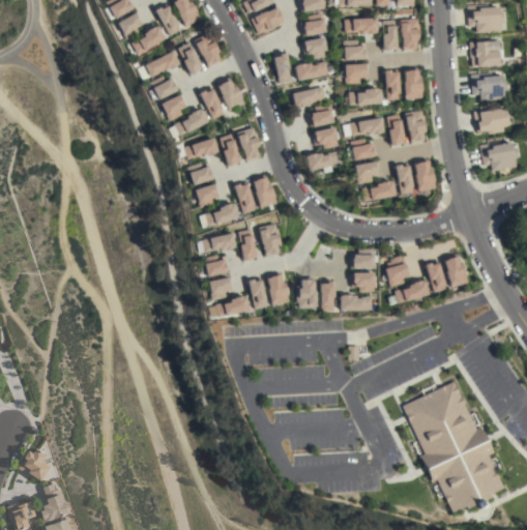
[(109,0),(129,0),(135,7),(115,19),(106,2),(109,0)]
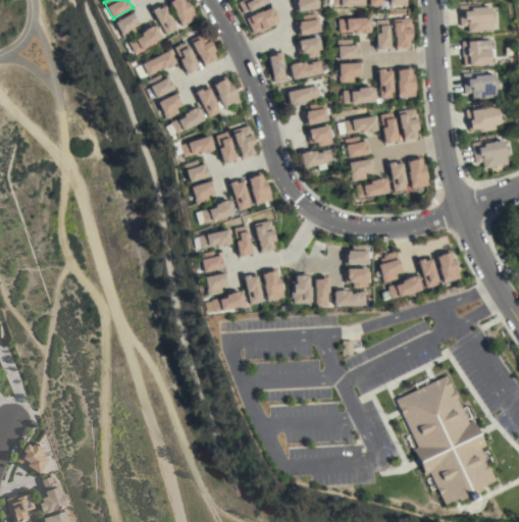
[(185,0),(187,2),(189,1),(193,9),(194,8),(199,18),(183,27),(174,11),(175,11),(171,2),(170,0),(185,0)]
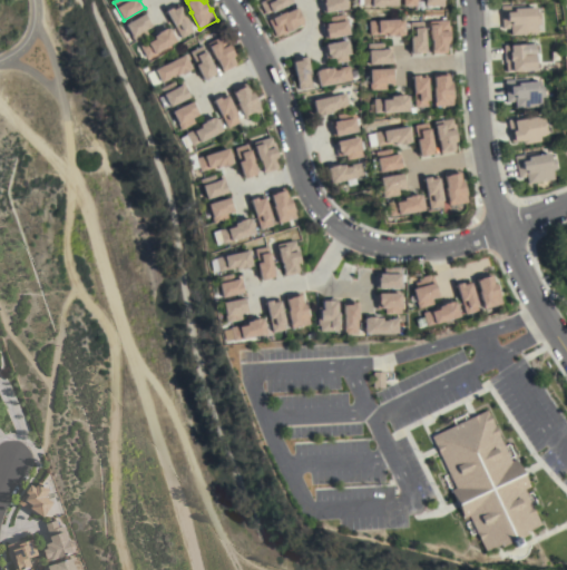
[(266,0),(295,0),(296,1),(294,2),(273,12),(267,15),(262,2),(266,0)]
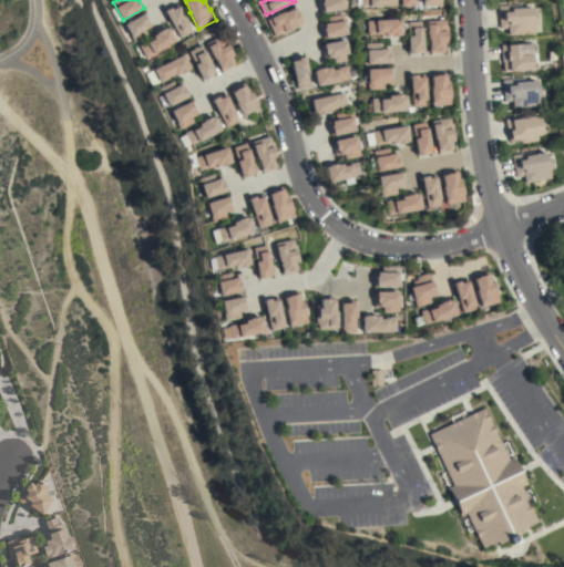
[(345,0),(347,8),(324,12),(321,0),(345,0)]
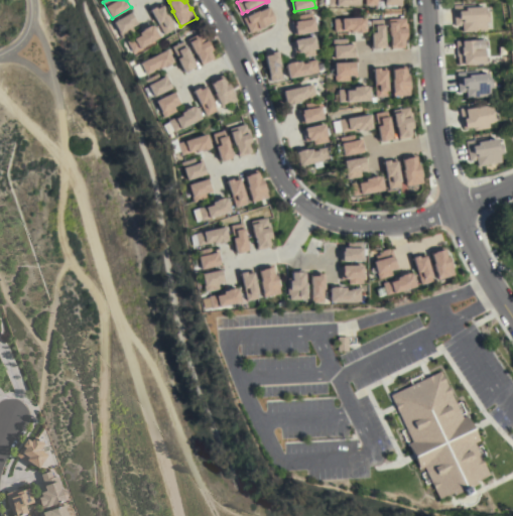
[(176,28),(166,34),(159,23),(159,24),(151,10),(162,4),(176,28)]
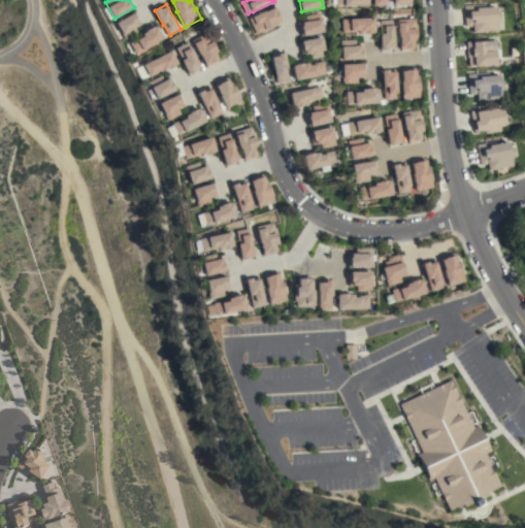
[(466,5),(488,4),(488,7),(498,7),(498,12),(501,12),(501,23),(499,23),(499,31),(474,33),(474,27),(467,27),(466,5)]
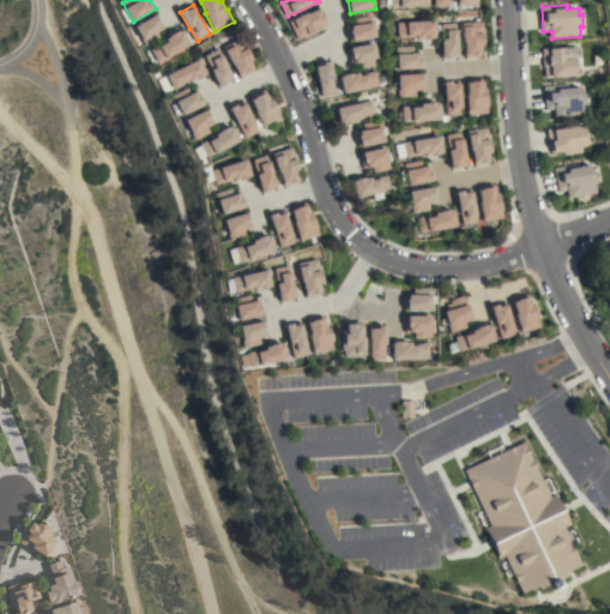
[(291,22),(295,20),(294,19),(309,12),(309,14),(322,7),(330,23),(328,23),(330,24),(319,29),(320,29),(310,34),(310,36),(306,38),(306,37),(300,40),(291,22)]
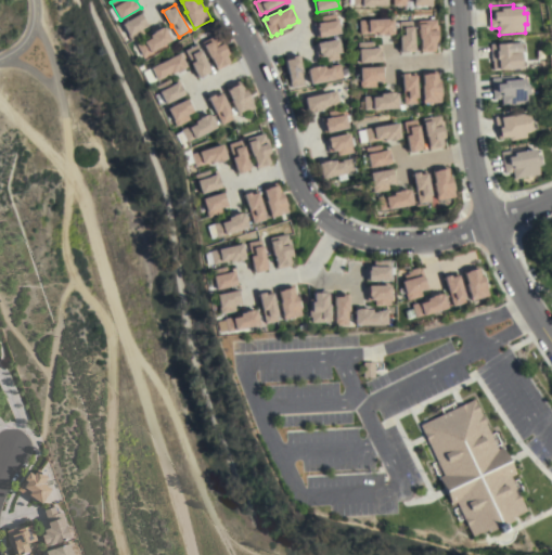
[(143,12),(150,24),(143,28),(145,34),(132,41),(123,24),(143,12)]
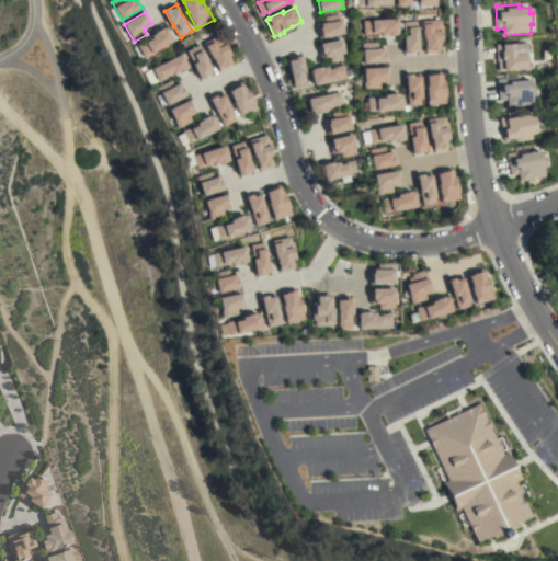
[(342,14),(345,34),(325,38),(323,37),(322,37),(320,24),(328,23),(327,16),(342,14)]
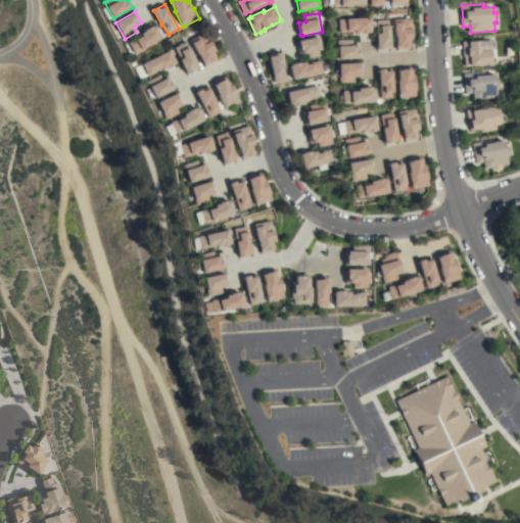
[(373,32),(370,33),(362,34),(362,33),(357,33),(357,32),(341,33),(340,19),(372,17),(373,32)]
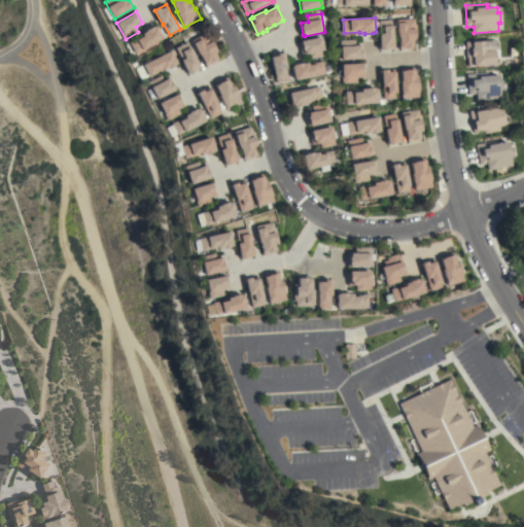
[(416,19),(416,24),(418,24),(419,41),(415,41),(415,49),(402,49),(400,37),(399,37),(398,20),(416,19)]
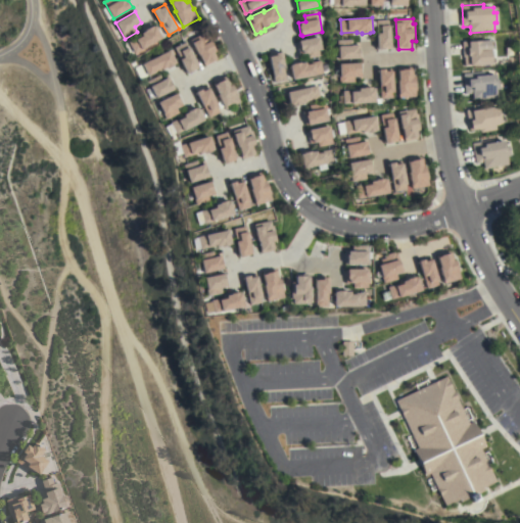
[(389,19),(390,26),(391,26),(392,47),(391,47),(392,48),(385,49),(380,50),(378,20),(389,19)]
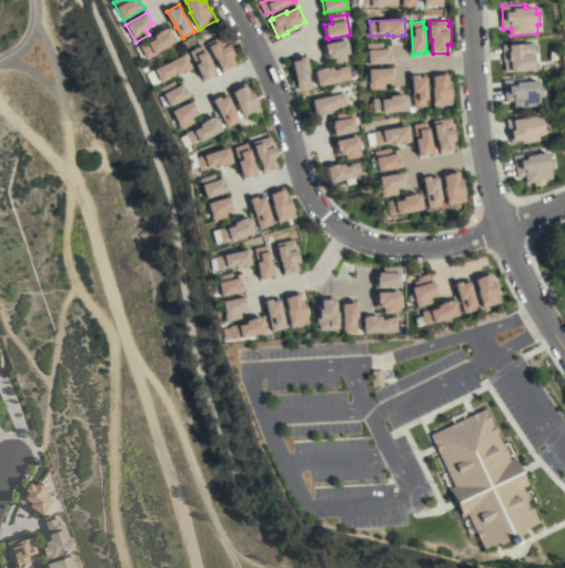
[(177,41),(148,58),(141,46),(155,38),(154,36),(159,33),(167,28),(168,29),(169,28),(177,41)]
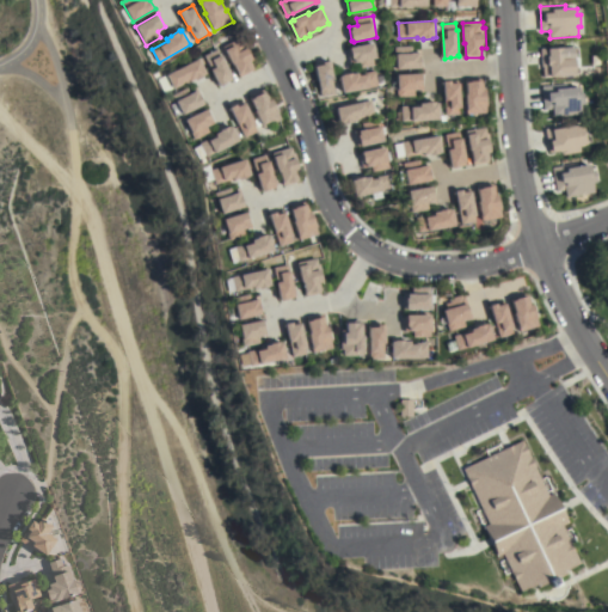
[(243,77),(240,74),(234,63),(233,65),(225,46),(245,36),(256,60),(251,62),(253,67),(255,67),(256,71),(243,77)]
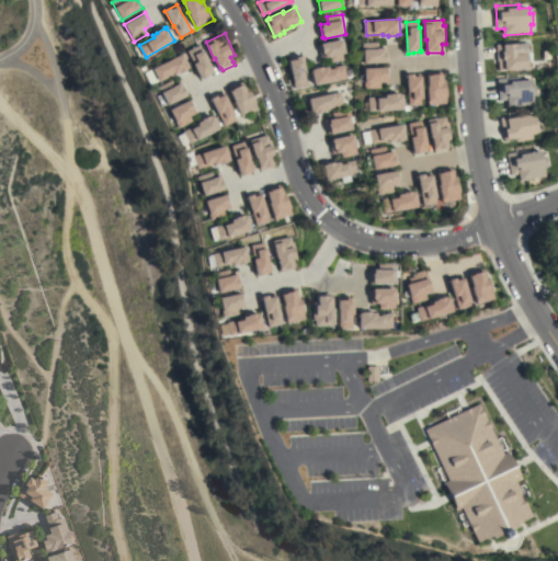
[(332,63),(331,57),(327,57),(327,58),(323,59),(320,44),(344,39),(348,59),(332,63)]
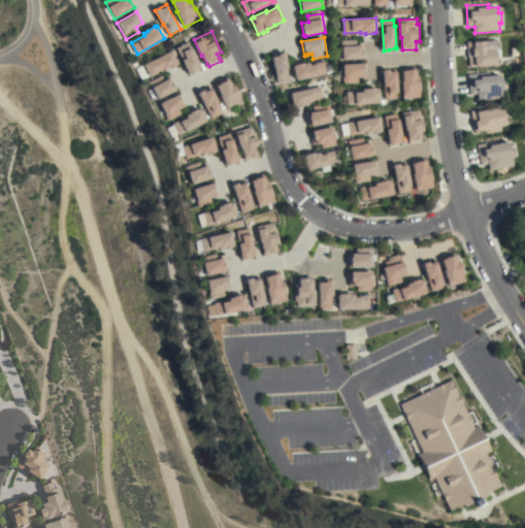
[(357,40),(357,45),(365,44),(366,59),(343,60),(342,41),(357,40)]
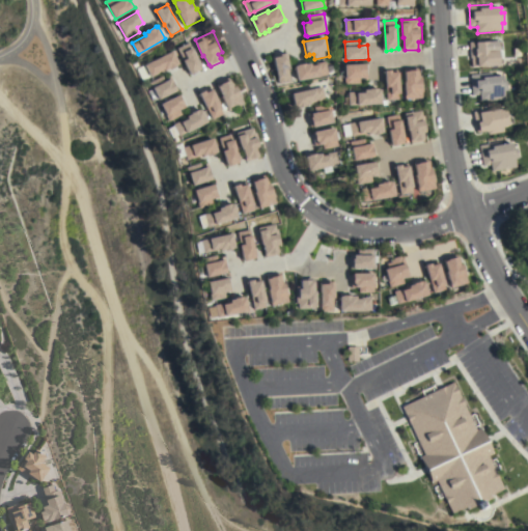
[(473,57),(472,57),(471,43),(499,40),(499,42),(504,42),(504,50),(500,50),(501,65),(474,67),(473,57)]
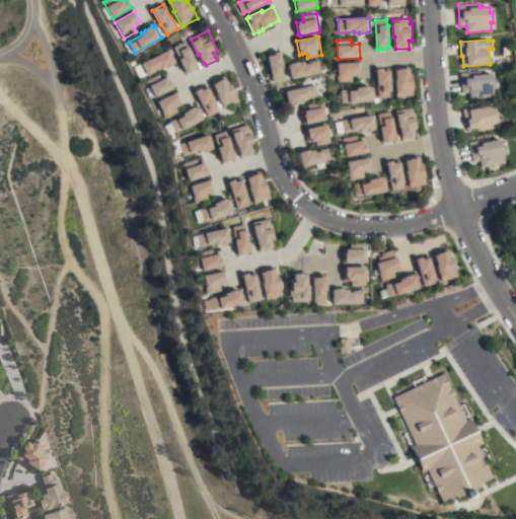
[(199,67),(188,73),(180,59),(181,59),(175,48),(186,42),(199,67)]
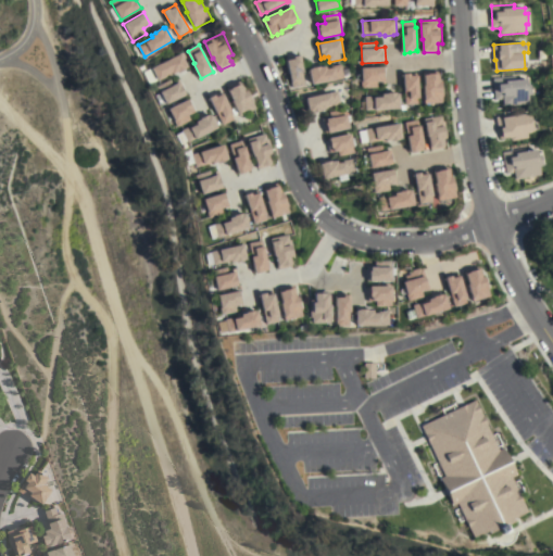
[(181,53),(188,67),(186,68),(178,73),(173,75),(172,72),(165,75),(166,76),(159,80),(152,68),(181,53)]
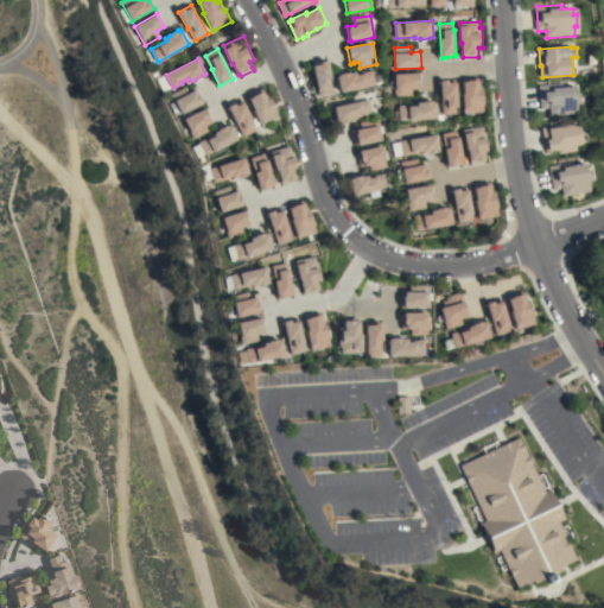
[(320,96),(319,90),(318,90),(313,63),(329,61),(332,80),(335,94),(320,96)]
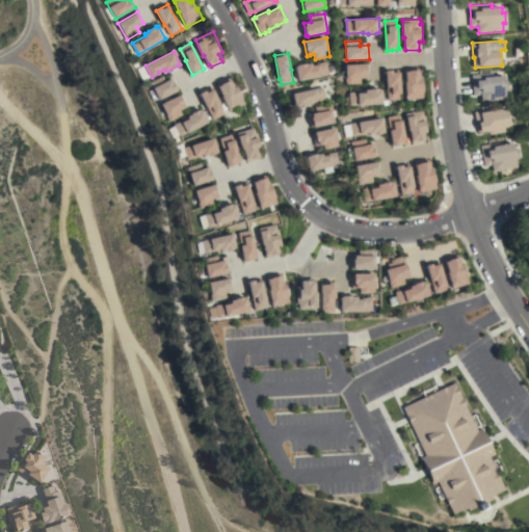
[(331,75),(299,81),(296,67),(298,65),(298,64),(307,63),(308,64),(313,63),(313,64),(327,61),(331,75)]
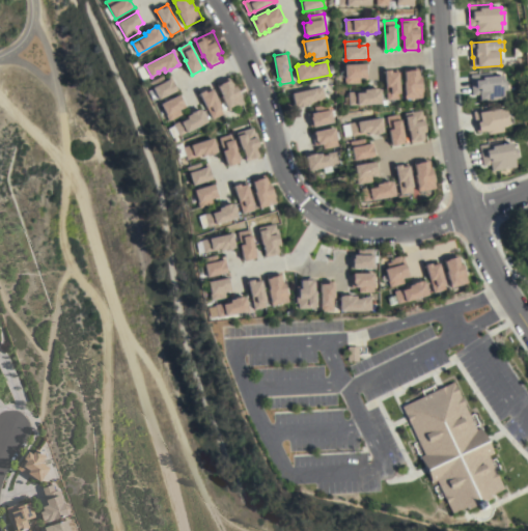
[(369,78),(362,79),(362,83),(346,84),(345,65),(368,64),(369,78)]
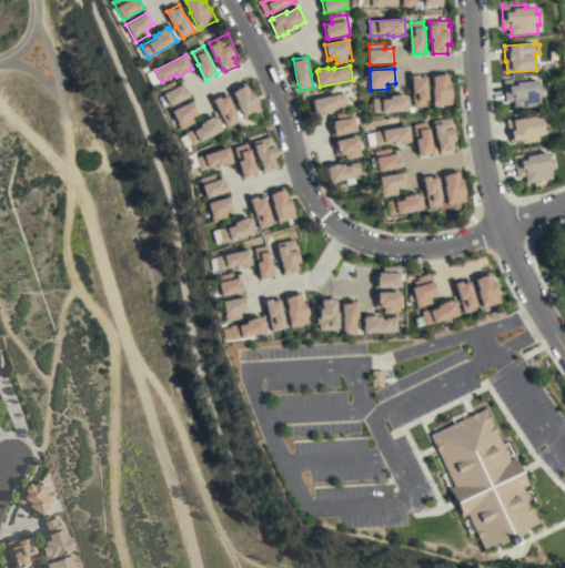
[(434,105),(434,88),(435,88),(434,73),(449,72),(449,74),(451,74),(451,83),(452,83),(452,93),(454,93),(454,99),(453,99),(453,105),(434,105)]
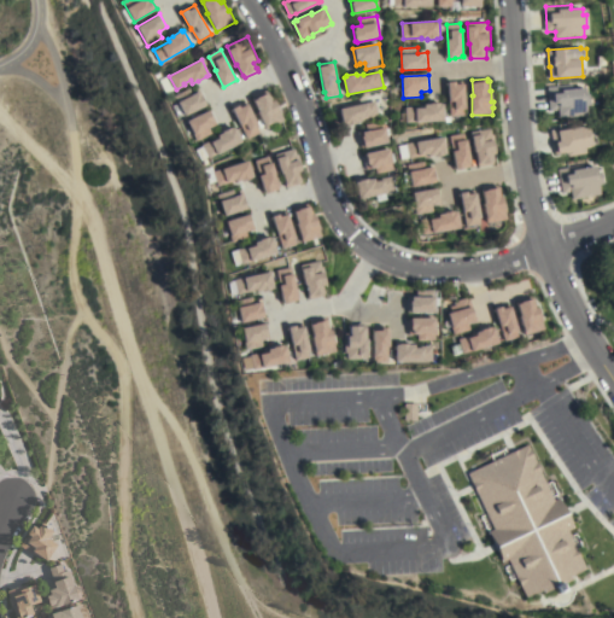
[(449,82),(463,81),(465,85),(463,85),(466,109),(465,109),(466,115),(451,116),(449,82)]
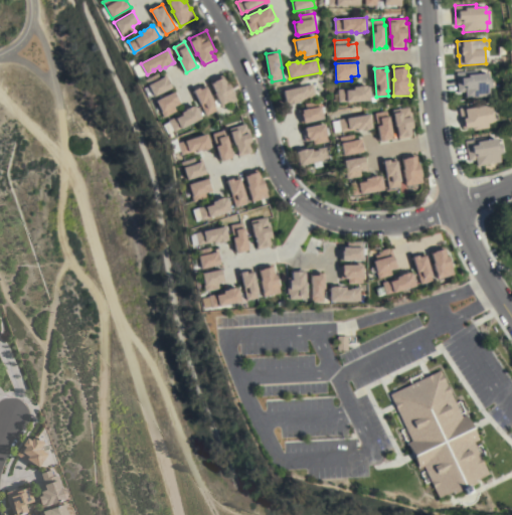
[(468,98),(467,92),(460,93),(458,72),(479,70),(479,73),(489,72),(490,78),(492,78),(493,88),(490,89),(491,97),(468,98)]
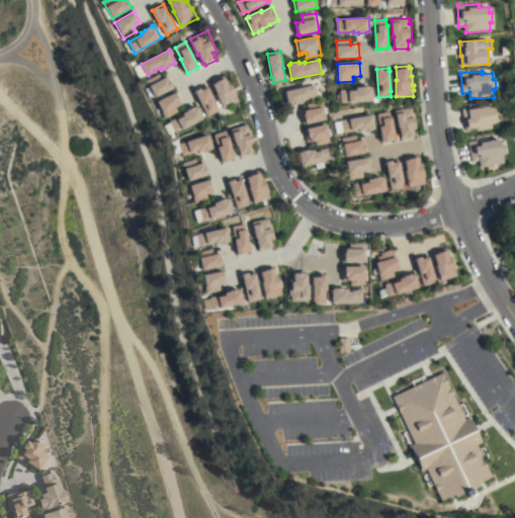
[(160,74),(162,78),(169,75),(174,87),(173,87),(173,88),(156,97),(148,80),(160,74)]
